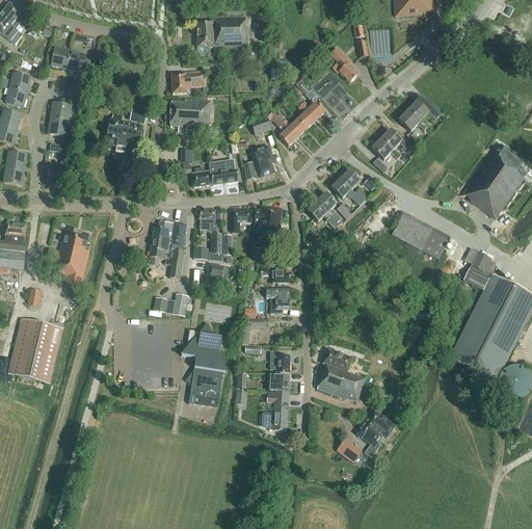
[(432,9),(431,0),(393,0),(395,15),(423,12),(423,10),(432,9)]
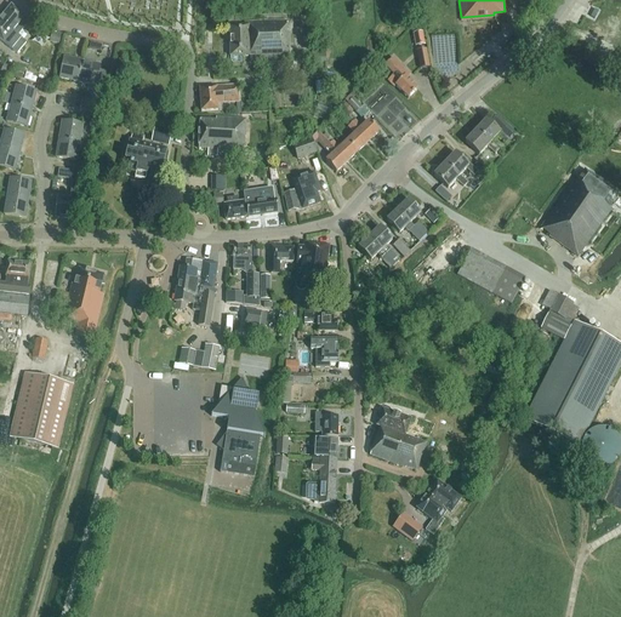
[(26,23),(21,20),(24,15),(11,3),(0,15),(0,36),(11,46),(17,51),(26,40),(21,35),(17,33),(26,23)]
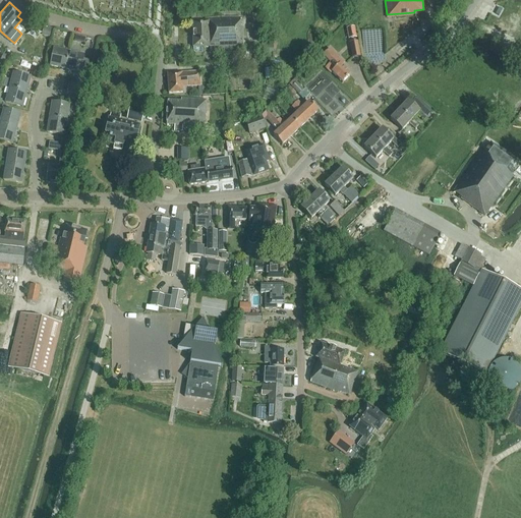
[(242,23),(240,24),(240,15),(205,16),(205,19),(192,19),(193,49),(195,51),(204,51),(204,45),(210,45),(210,48),(214,48),(214,47),(242,46),(242,23)]
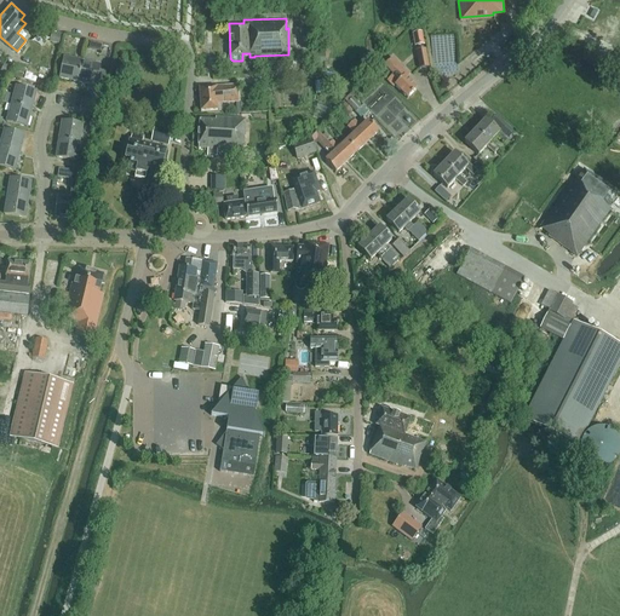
[(413,29),(414,42),(426,40),(424,28),(413,29)]
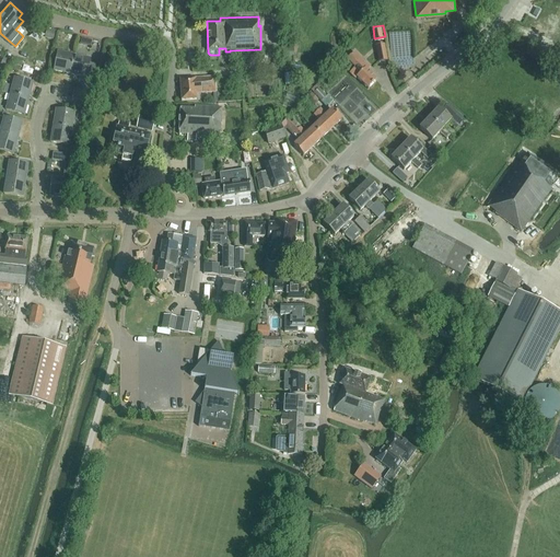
[(47,26),(45,35),(54,37),(56,27),(47,26)]
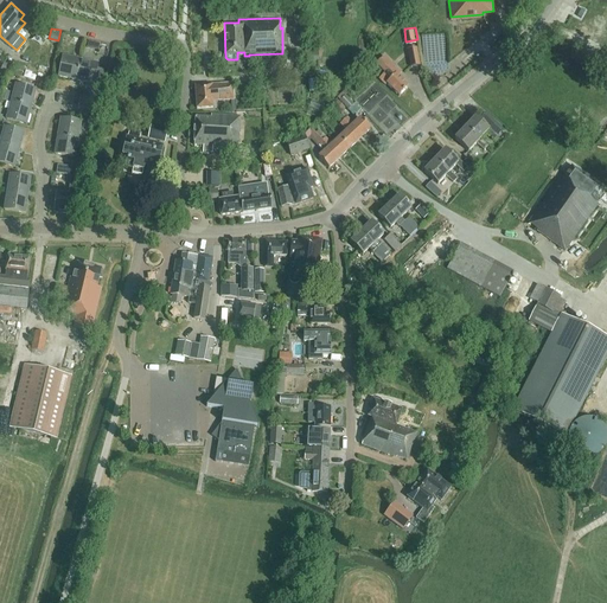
[(420,63),(416,44),(406,46),(409,65),(420,63)]
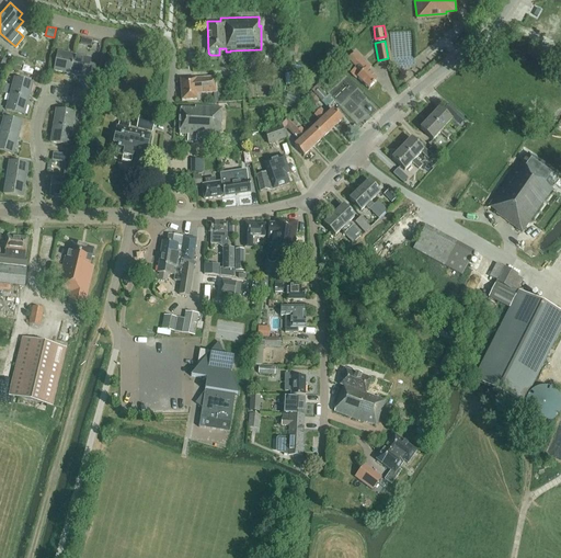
[(70,71),(73,53),(58,49),(54,68),(70,71)]
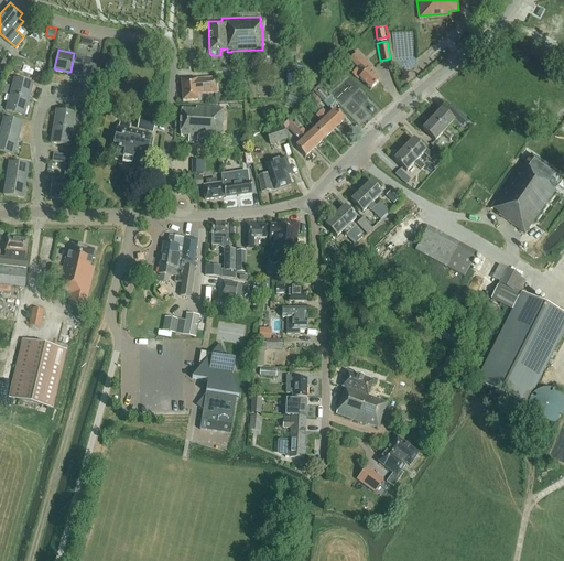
[(370,86),(379,78),(369,68),(372,66),(356,50),(349,56),(357,65),(351,71),(358,76),(359,75),(370,86)]
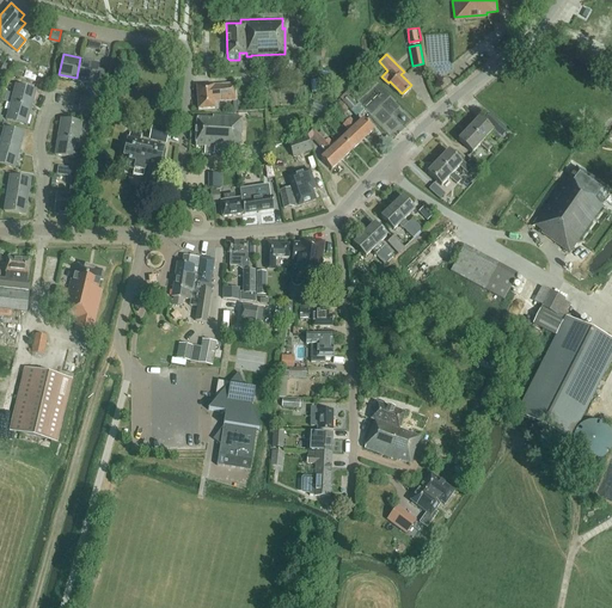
[(95,81),(98,61),(80,57),(77,78),(95,81)]
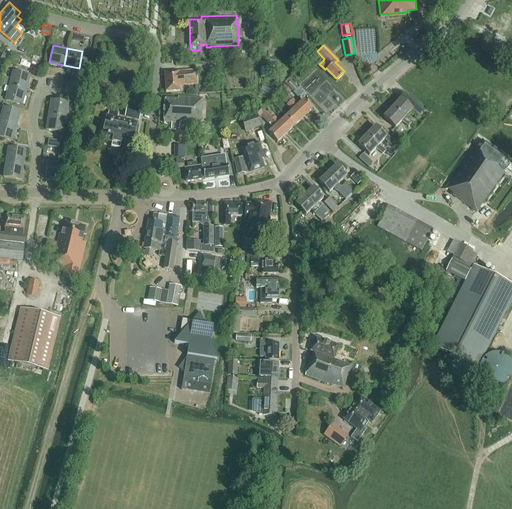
[(17,63),(21,53),(11,49),(7,60),(17,63)]
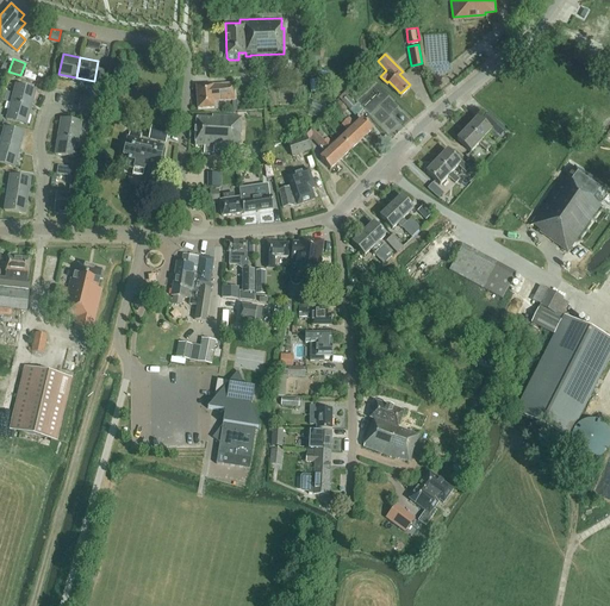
[(7,70),(11,63),(4,60),(0,67),(7,70)]
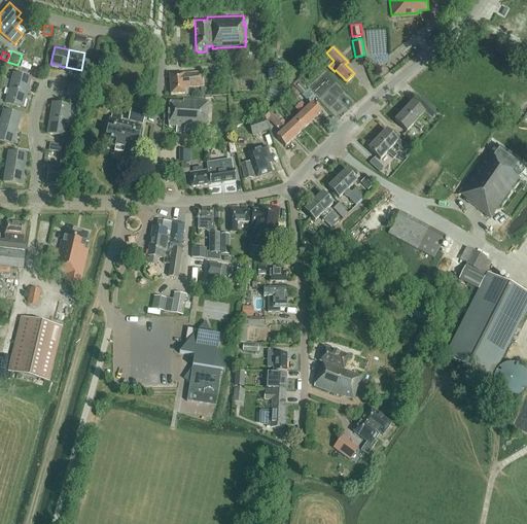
[(37,62),(35,70),(41,72),(43,64),(37,62)]
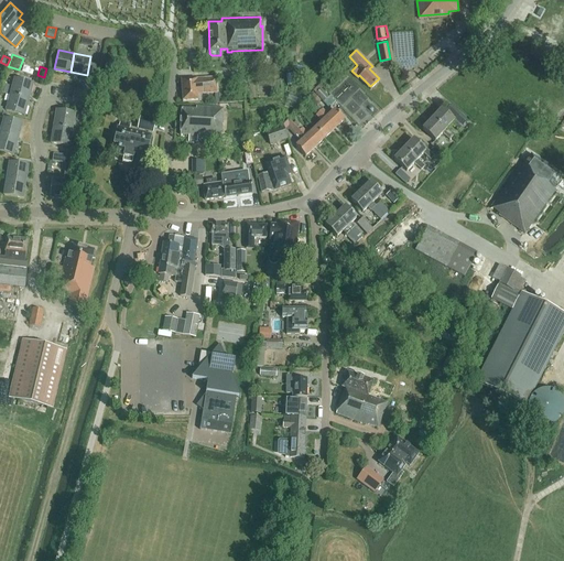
[(297,74),(289,73),(286,83),(296,84),(297,74)]
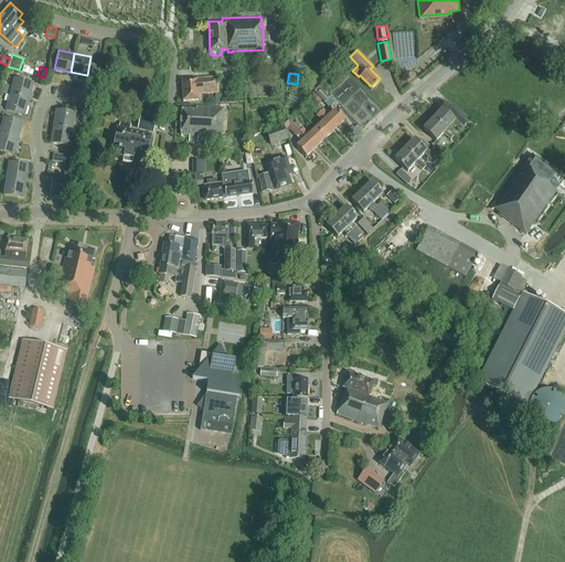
[(198,92),(217,91),(216,75),(196,76),(198,92)]
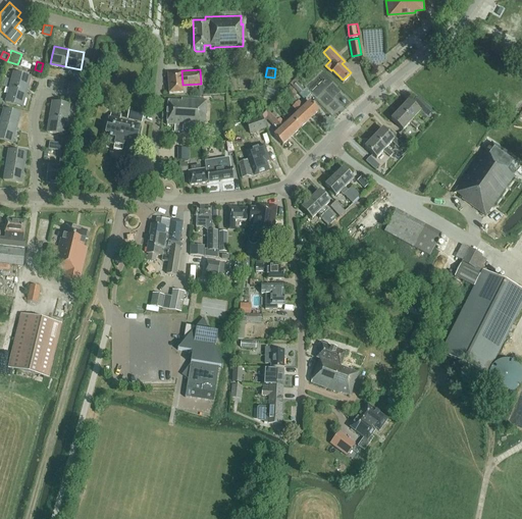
[(27,90),(30,74),(13,70),(9,85),(27,90)]
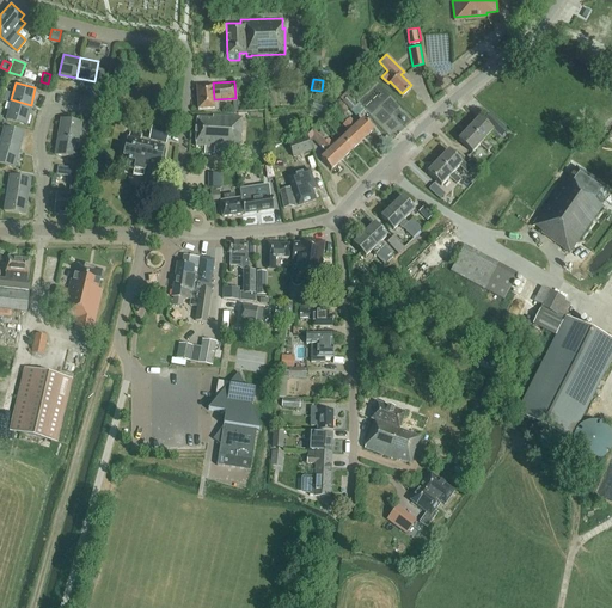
[(214,105),(214,99),(213,83),(196,84),(197,106),(214,105)]
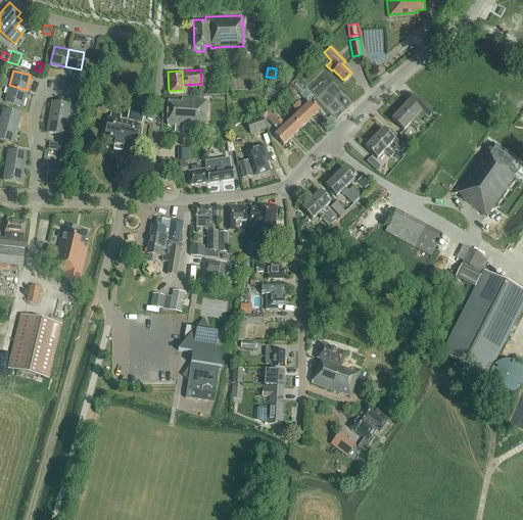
[(8,77),(1,76),(0,79),(0,83),(6,85),(8,77)]
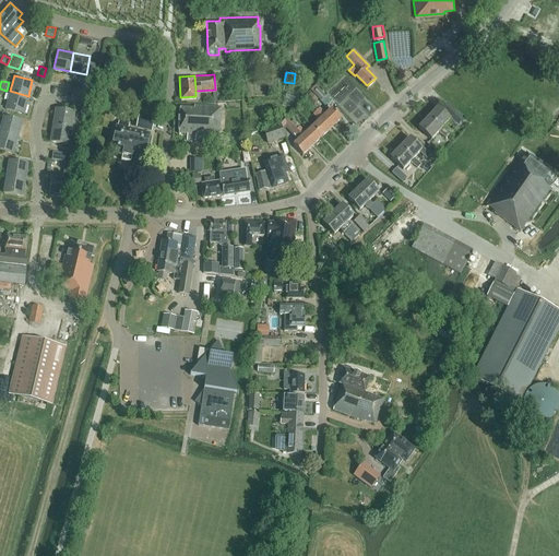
[(325,93),(318,84),(312,91),(320,98),(325,93)]
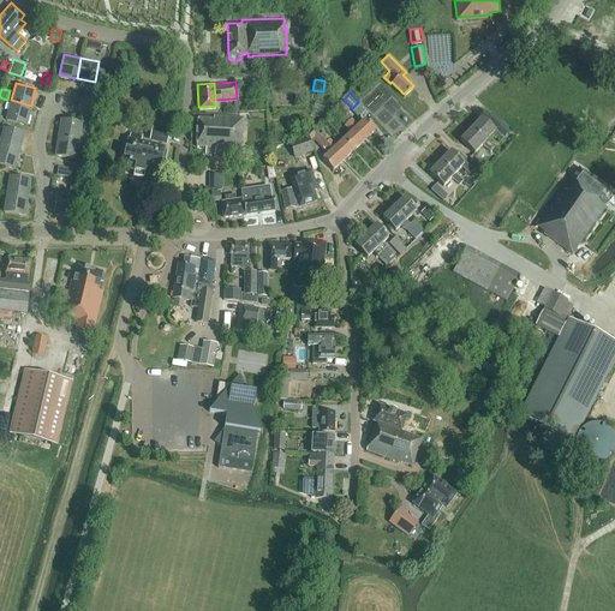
[(350,107),(341,99),(334,106),(342,113),(350,107)]
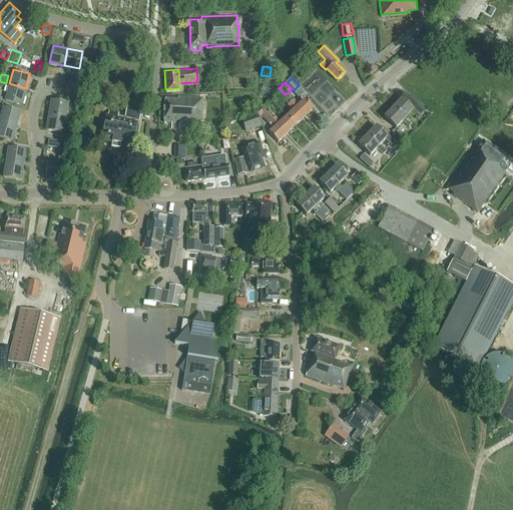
[(22,102),(26,88),(9,83),(5,98),(22,102)]
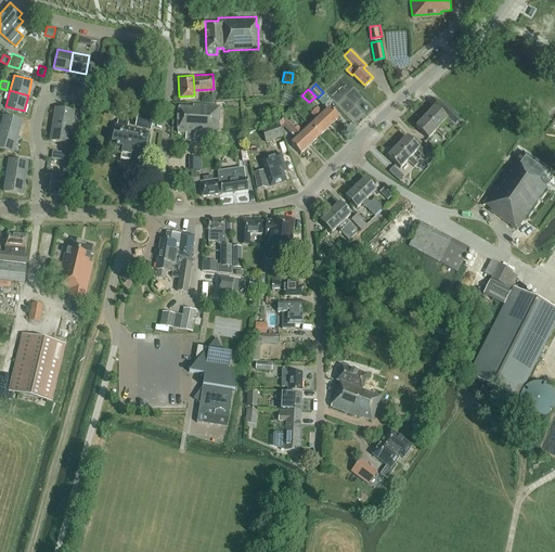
[(435,104),(425,115),(437,126),(438,125),(444,118),(451,125),(454,122),(460,116),(443,101),(437,107),(435,104)]
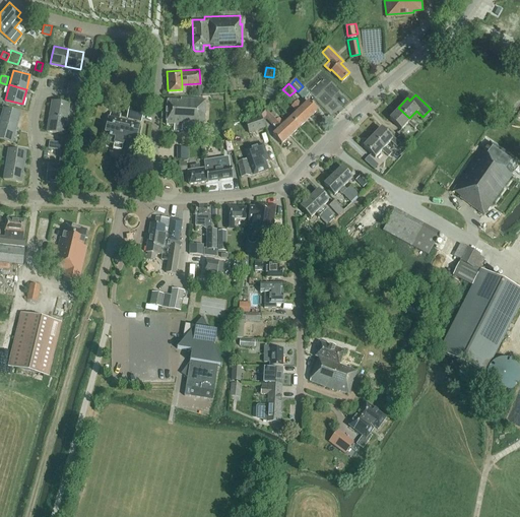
[(204,120),(205,98),(181,97),(181,99),(168,98),(167,108),(166,108),(166,112),(167,112),(166,122),(174,123),(173,129),(181,129),(182,126),(202,127),(202,120),(204,120)]
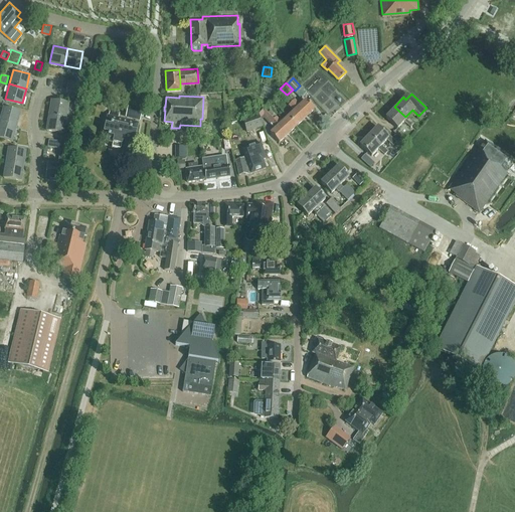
[(294,97),(291,100),(305,115),(314,107),(305,98),(300,103),(294,97)]
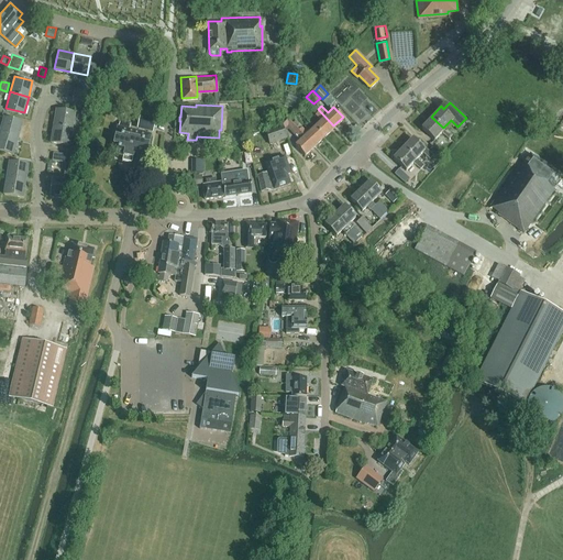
[(72,127),(75,110),(56,108),(53,123),(72,127)]
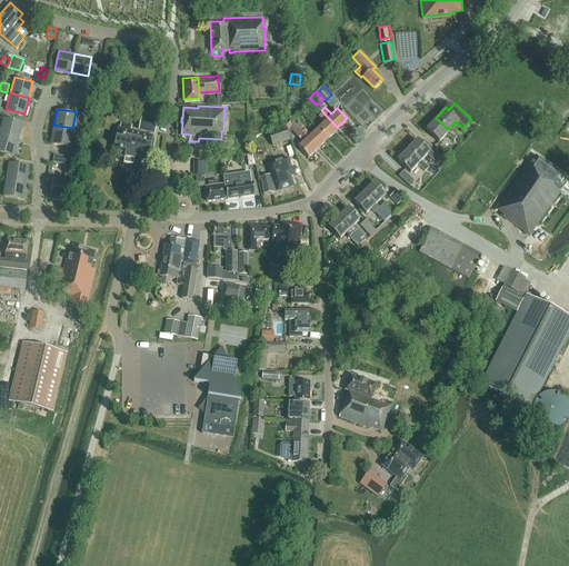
[(325,120),(318,127),(327,137),(337,127),(321,110),(318,113),(325,120)]
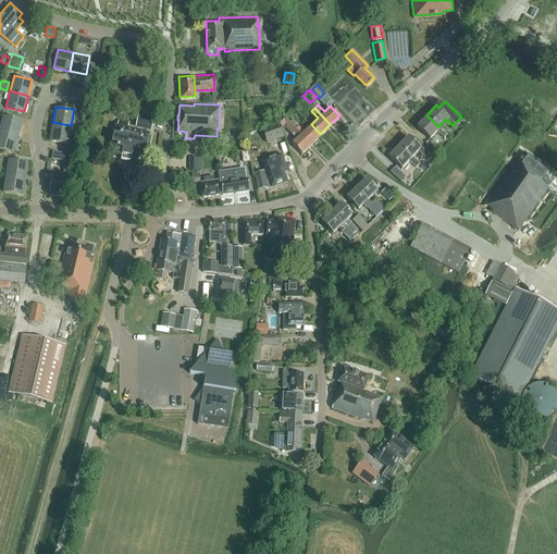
[(150,127),(152,117),(139,113),(136,124),(150,127)]
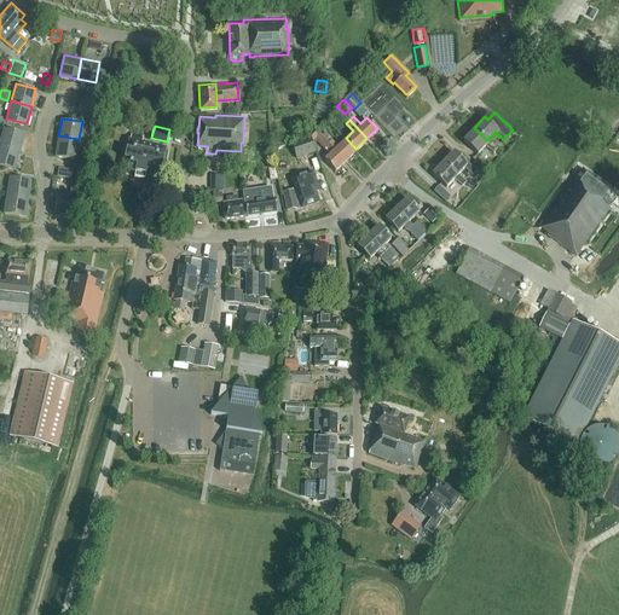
[(0,144),(19,150),(24,132),(4,127),(0,140),(0,144)]
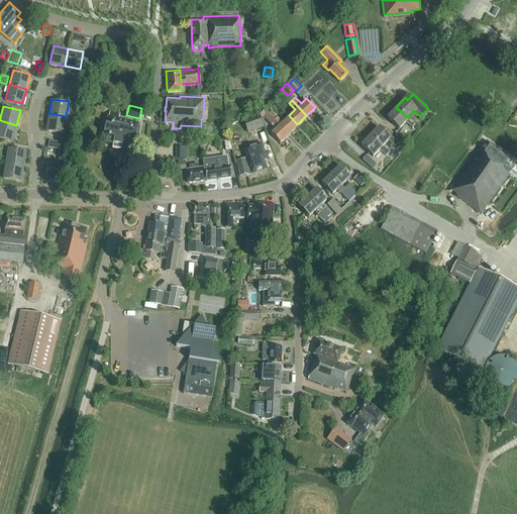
[(415,122),(408,116),(407,117),(396,107),(387,116),(399,127),(405,119),(412,125),(415,122)]
